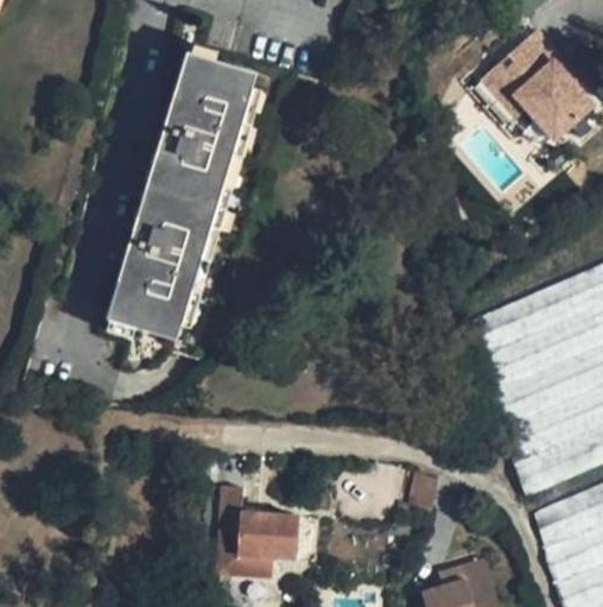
[(531,108),(557,139),(596,105),(590,97),(577,83),(557,58),(564,52),(545,30),(499,71),(531,108)]
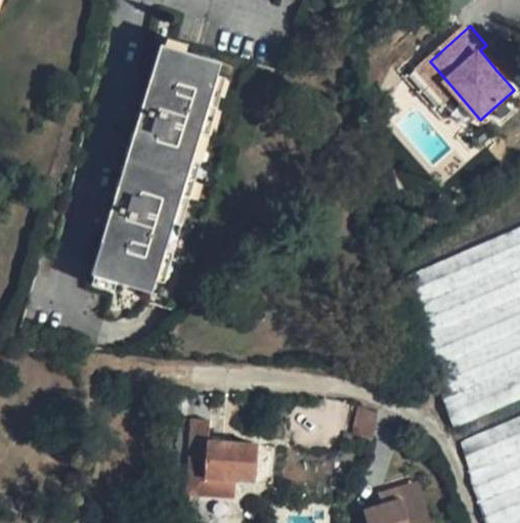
[(89,273),(150,293),(223,63),(161,44),(89,273)]
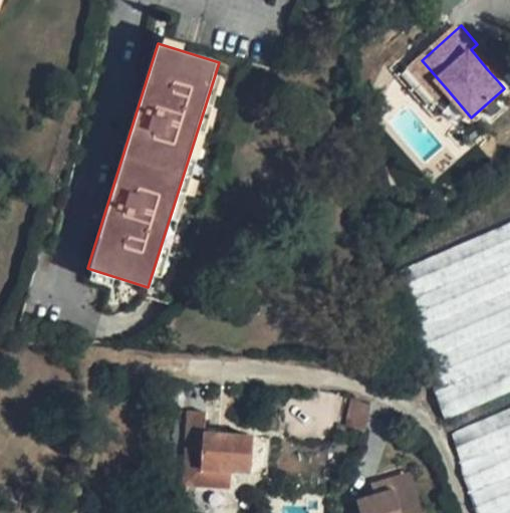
[(471,49),(488,70),(495,64),(489,58),(477,44),(471,49)]
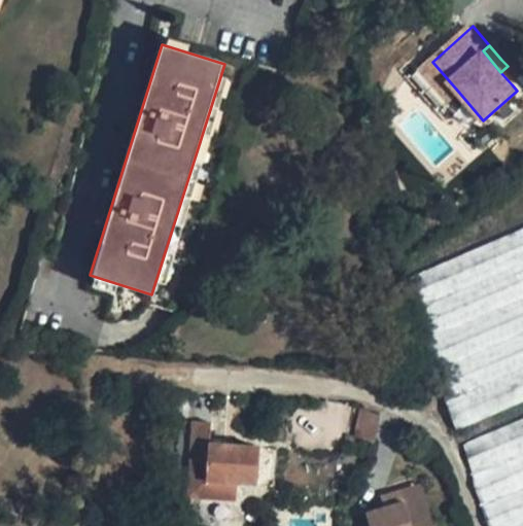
[(460,94),(432,62),(423,69),(431,78),(452,101),(460,94)]
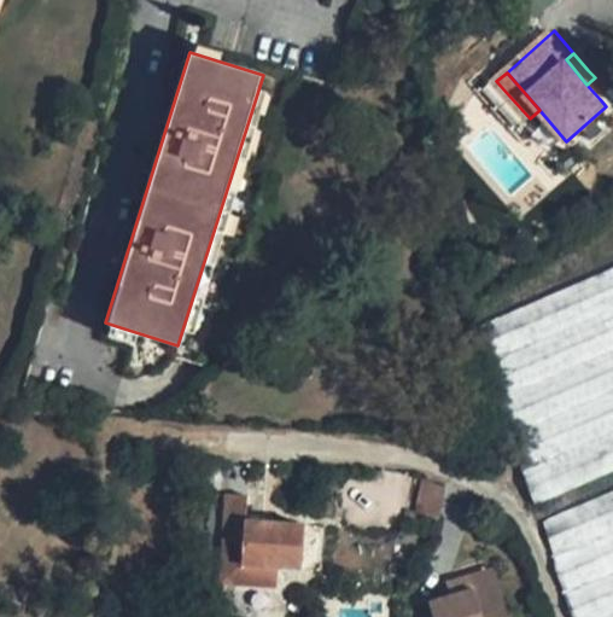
[(612,269),(478,329),(539,502),(612,470),(612,269)]
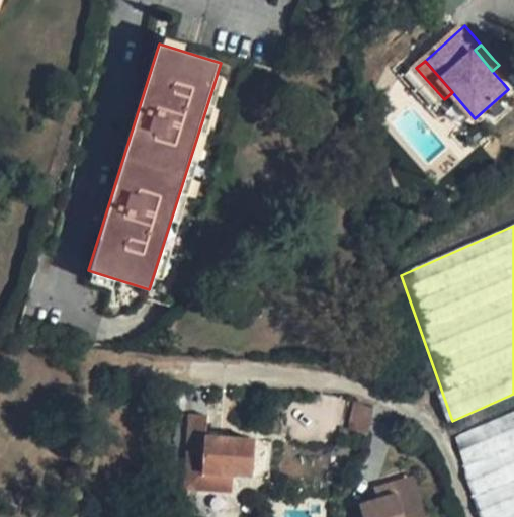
[(483,516),(513,516),(513,411),(456,435),(483,516)]
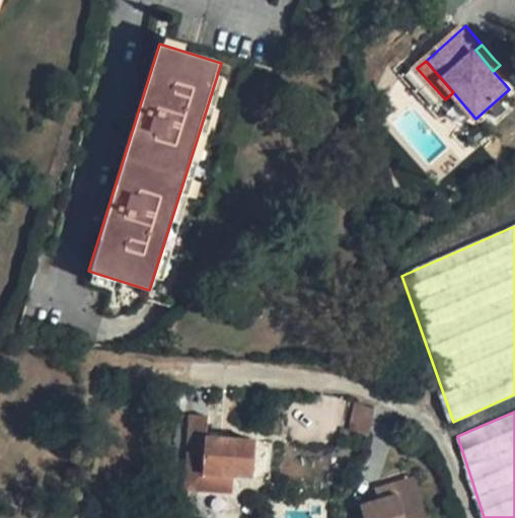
[(189,452),(207,454),(209,434),(210,416),(193,414),(189,452)]
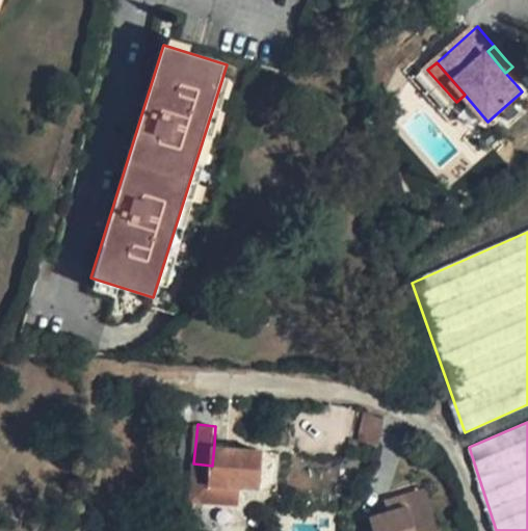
[(259,489),(265,450),(214,445),(212,466),(193,463),(190,500),(244,505),(246,488),(259,489)]
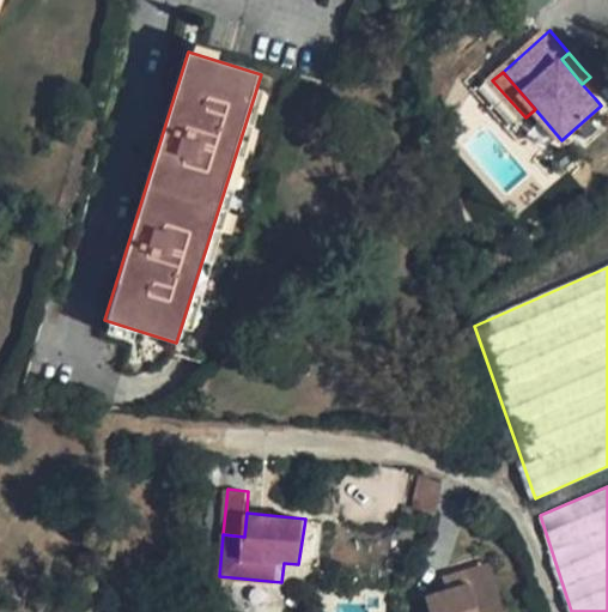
[(453,589),(500,575),(497,563),(470,570),(449,576),(453,589)]
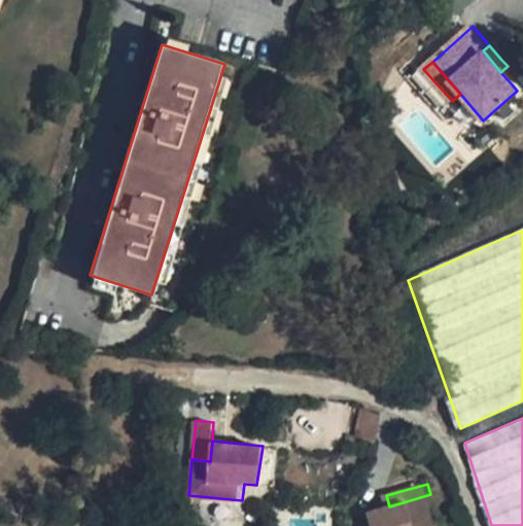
[(389,506),(372,512),(376,525),(440,525),(430,494),(389,506)]
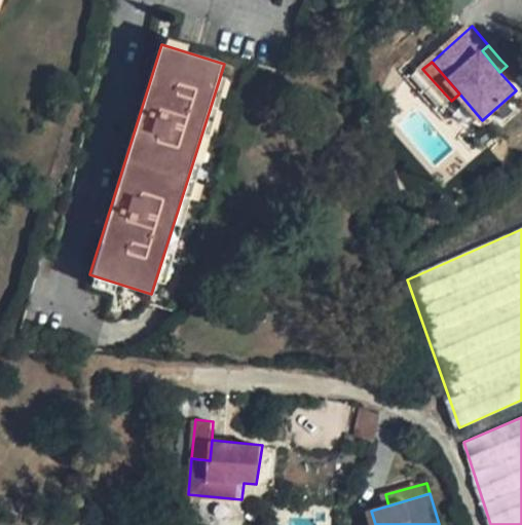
All buildings are outlined.
